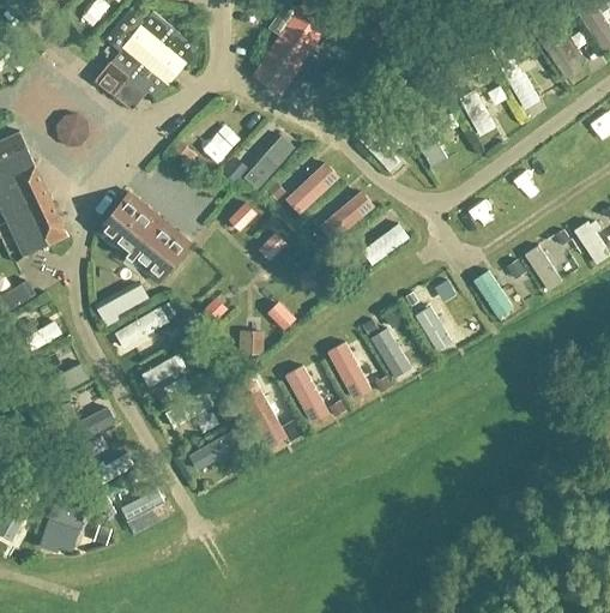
[(270,31),(243,70),(253,77),(277,92),(287,100),(340,20),(331,13),(310,0),(305,0),(296,12),(284,4),(267,29),(270,31)]
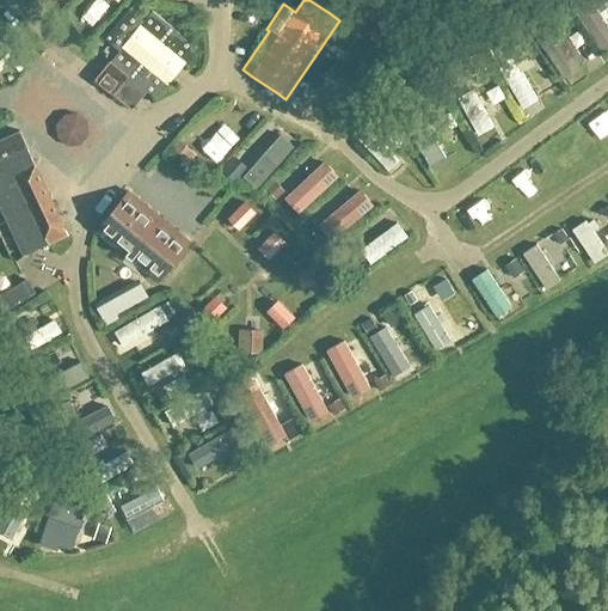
[(599,55),(607,50),(607,32),(606,28),(607,25),(607,11),(602,0),(581,0),(572,5),(599,55)]
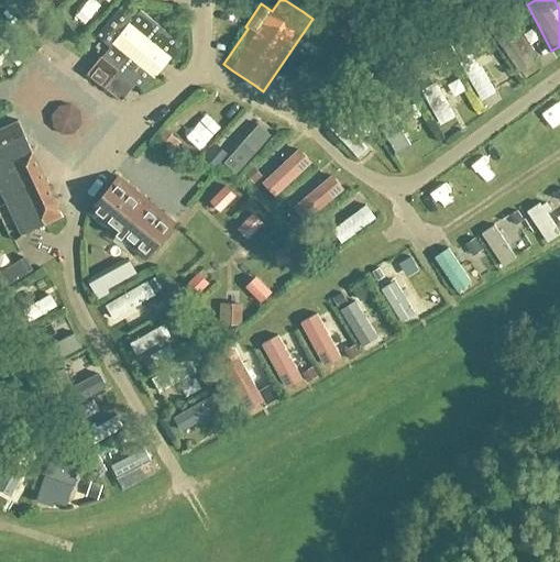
[(141,92),(178,46),(136,12),(130,22),(117,11),(94,39),(107,50),(99,58),(141,92)]
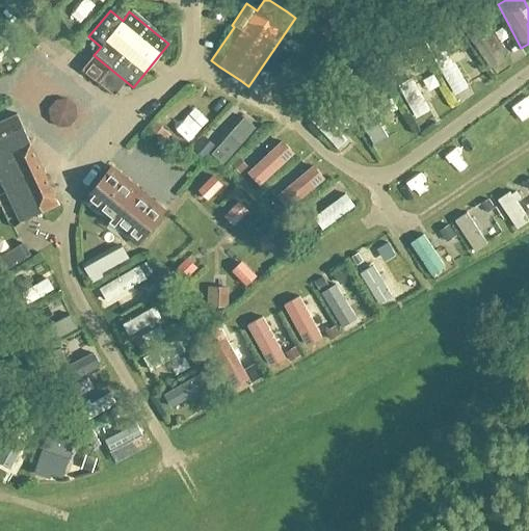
[(473,12),(458,25),(490,63),(504,51),(473,12)]
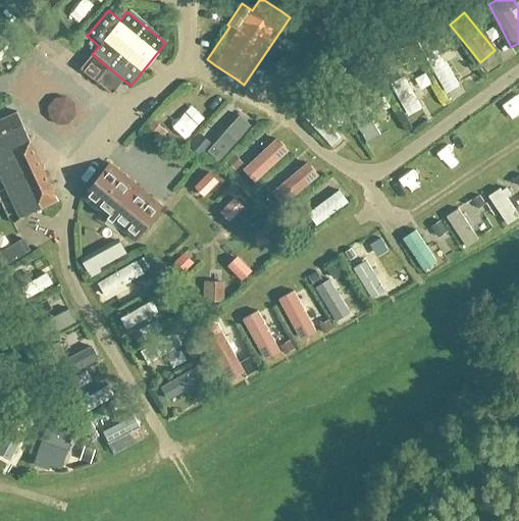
[(323,45),(331,36),(320,24),(311,34),(323,45)]
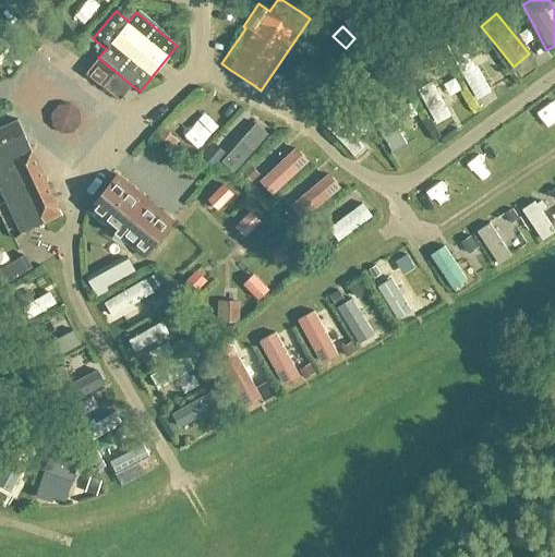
[(0,77),(3,80),(15,58),(0,50),(0,77)]
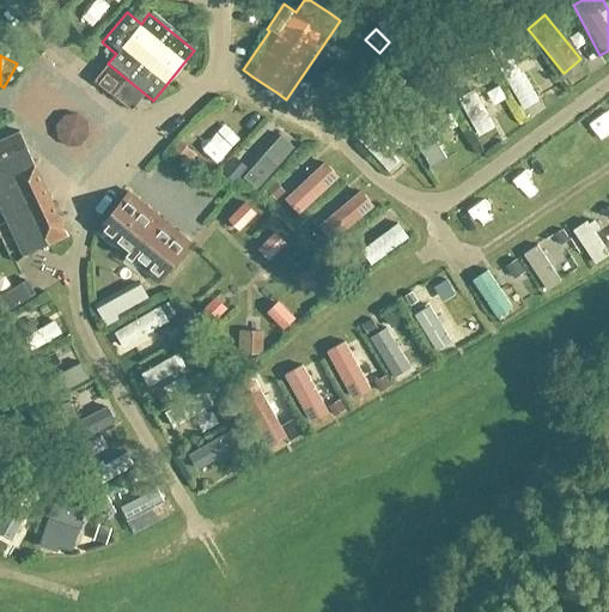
[(525,111),(540,102),(512,56),(498,65),(525,111)]
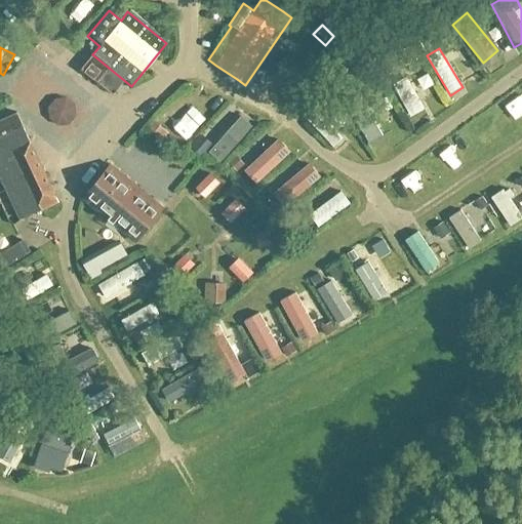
[(78,71),(111,96),(123,81),(91,54),(78,71)]
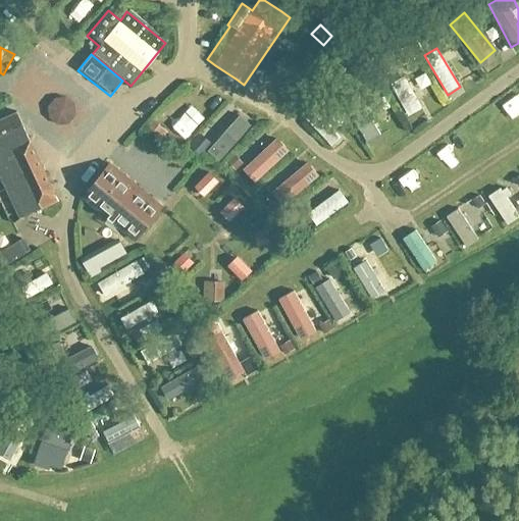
[(288,82),(296,72),(284,61),(275,70),(288,82)]
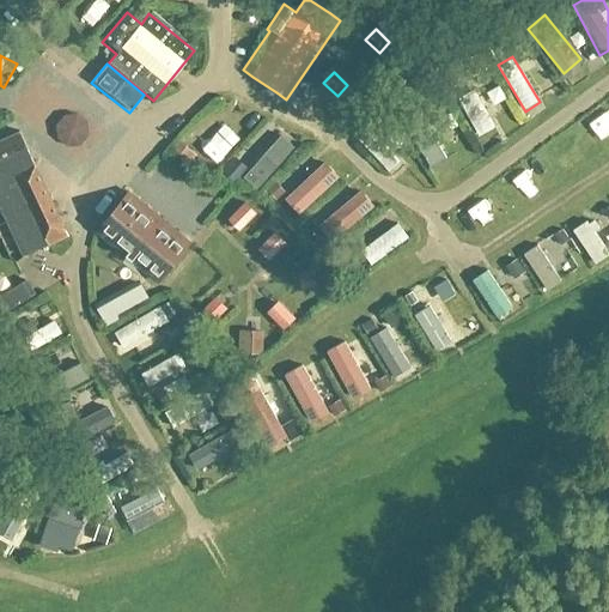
[(477,139),(494,132),(476,89),(458,96),(477,139)]
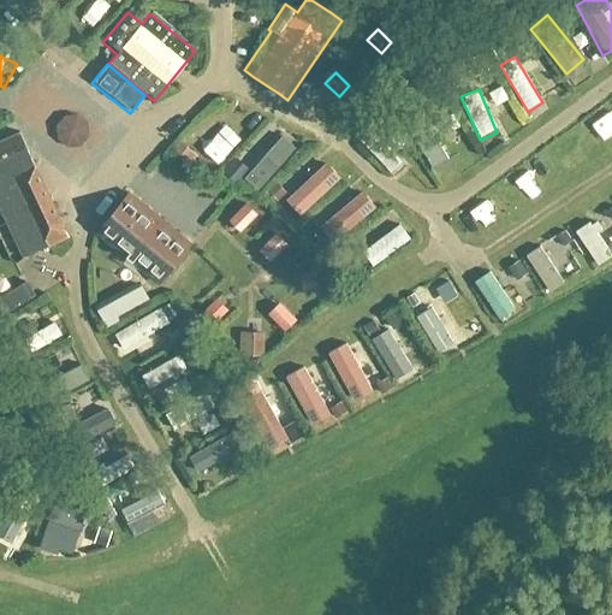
[(224,155),(255,132),(248,122),(215,145),(224,155)]
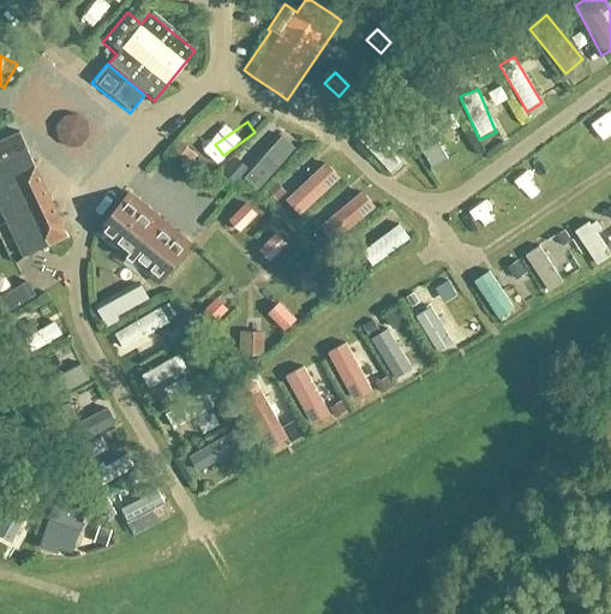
[(432,176),(449,168),(432,124),(415,131),(432,176)]
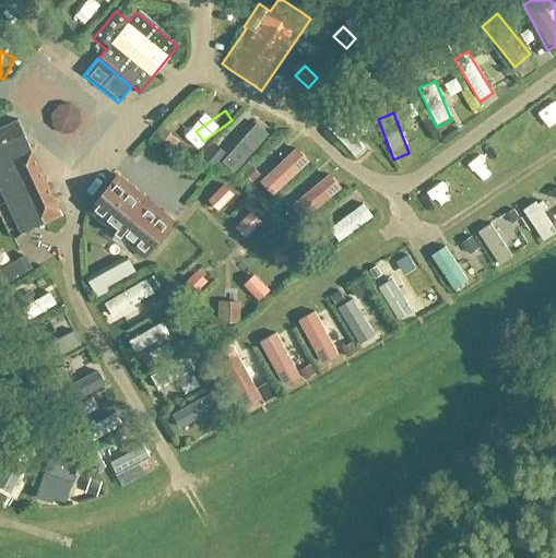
[(341,118),(330,127),(355,157),(366,149),(341,118)]
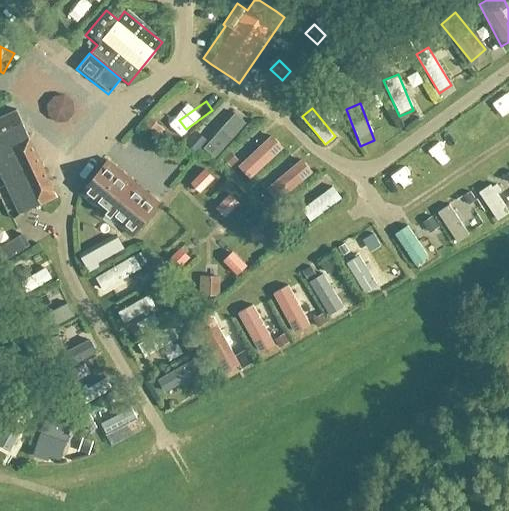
[(0,176),(18,215),(36,206),(55,198),(29,143),(28,144),(14,111),(0,117),(0,176)]
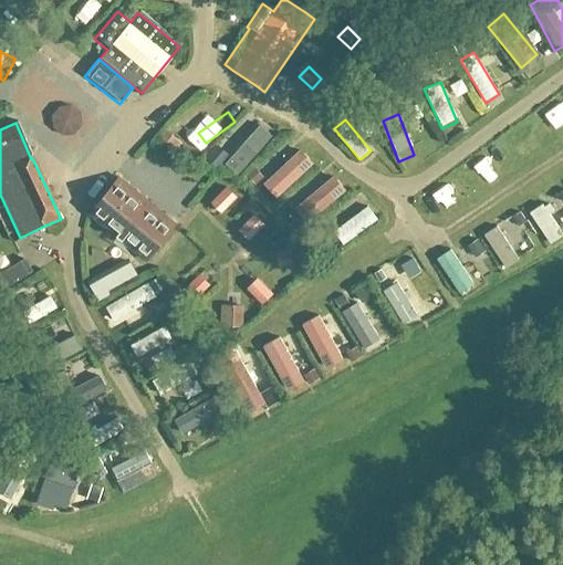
[(230,166),(244,176),(266,145),(251,135),(230,166)]
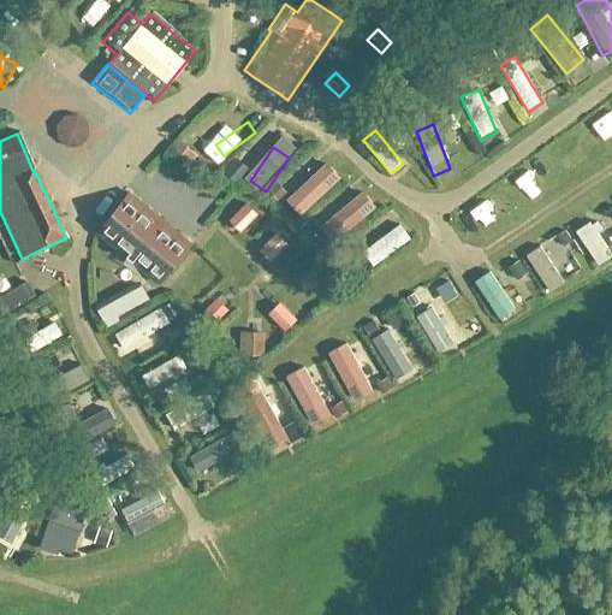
[(296,216),(338,176),(326,163),(283,202),(296,216)]
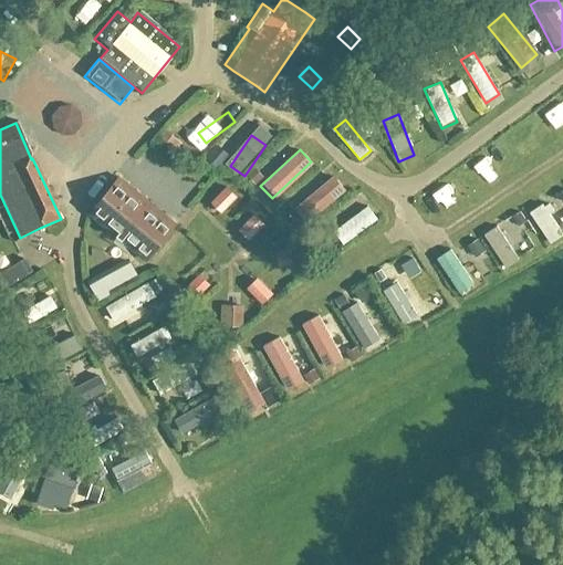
[(319,187),(329,197),(343,184),(332,174),(319,187)]
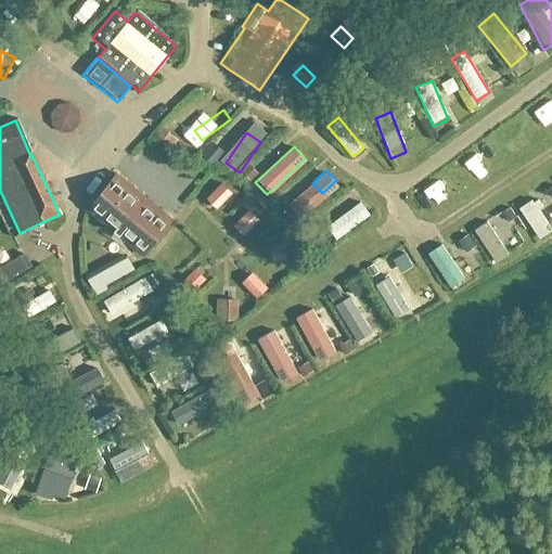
[(140,258),(169,222),(114,176),(85,211),(140,258)]
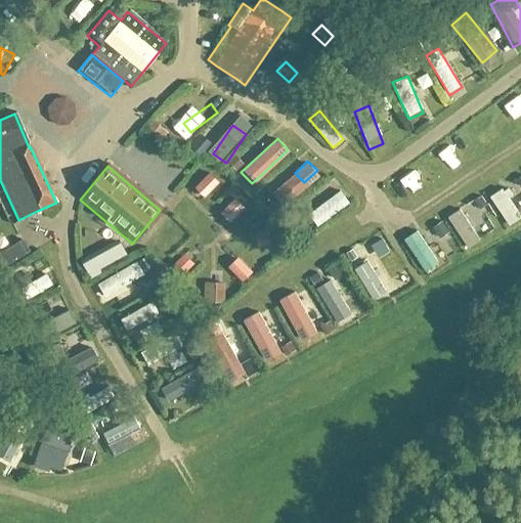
[(208,177),(196,188),(204,197),(216,185),(208,177)]
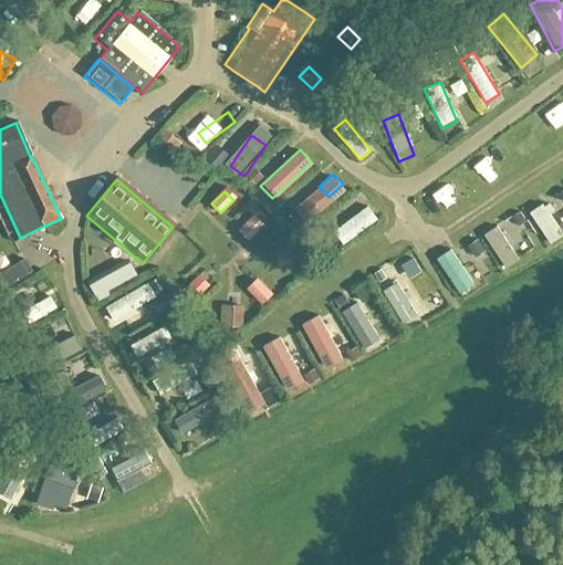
[(562,233),(544,201),(529,210),(549,244),(562,237),(562,233)]
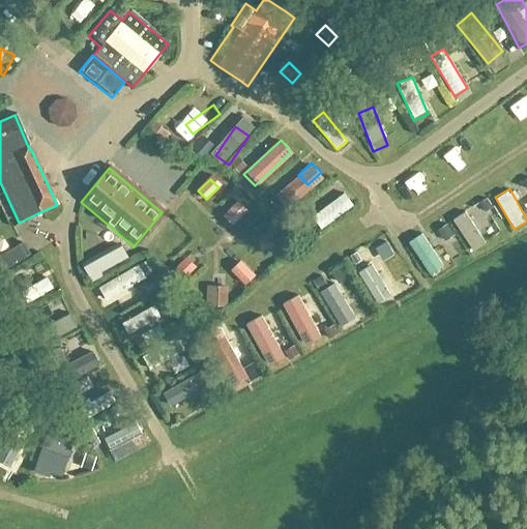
[(313,216),(324,231),(354,208),(344,194),(313,216)]
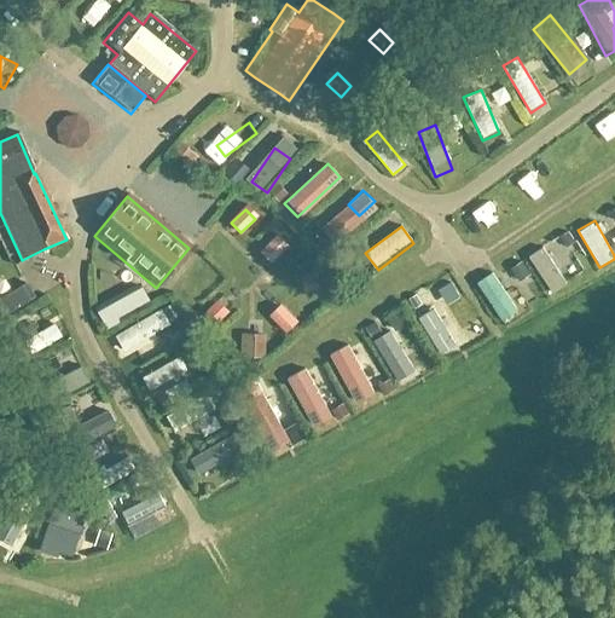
[(276,238),(261,252),(271,263),(285,249),(276,238)]
